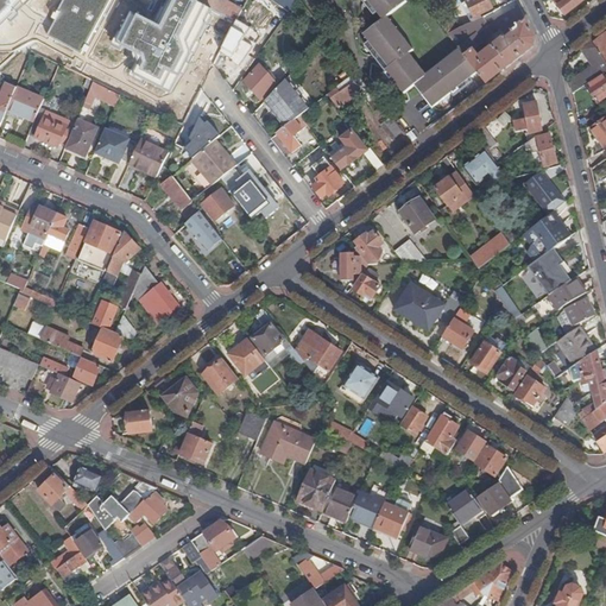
[(0,23),(24,0),(0,0),(0,23)]
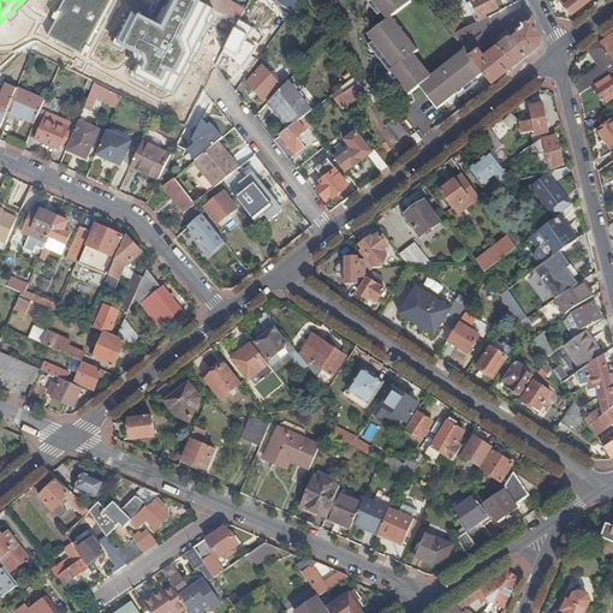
[(81,52),(108,0),(60,0),(47,33),(81,52)]
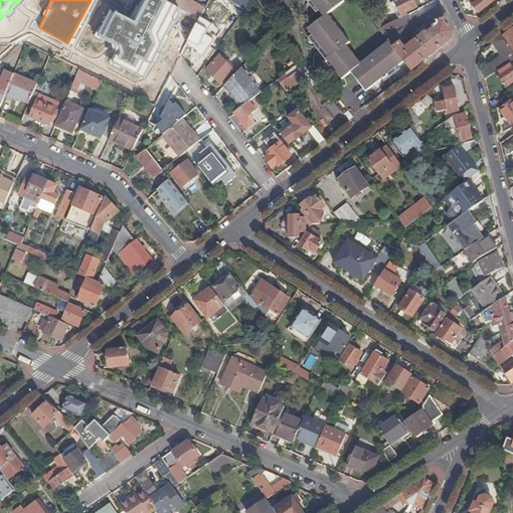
[(145,77),(179,6),(167,0),(139,0),(130,19),(111,9),(97,37),(116,47),(110,60),(145,77)]
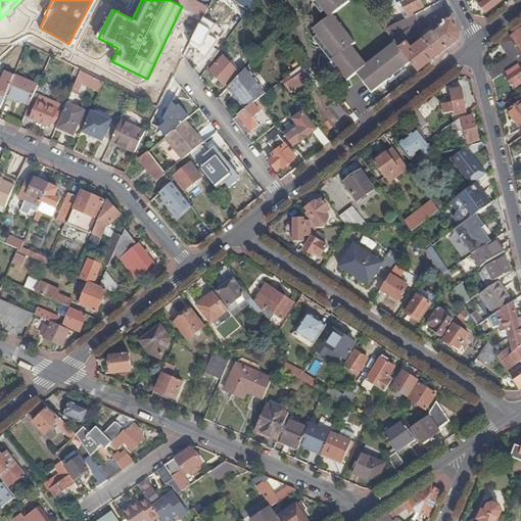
[(170,0),(182,6),(202,17),(203,16),(208,6),(196,0),(170,0)]
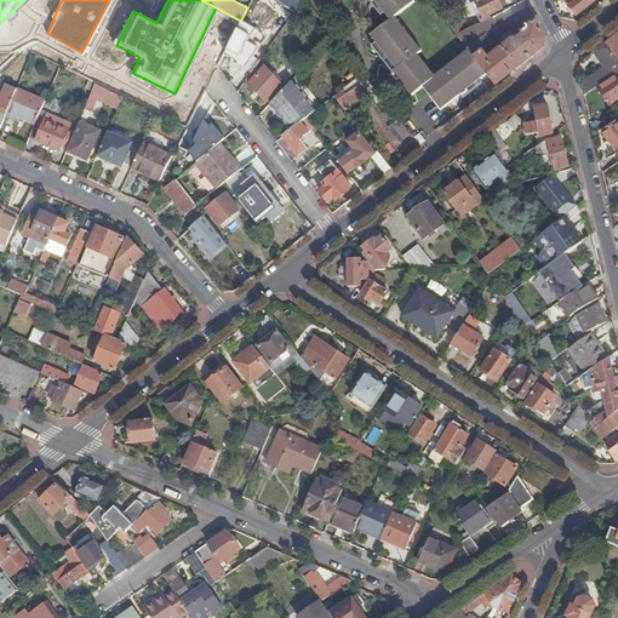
[(279,0),(293,10),(301,0),(279,0)]
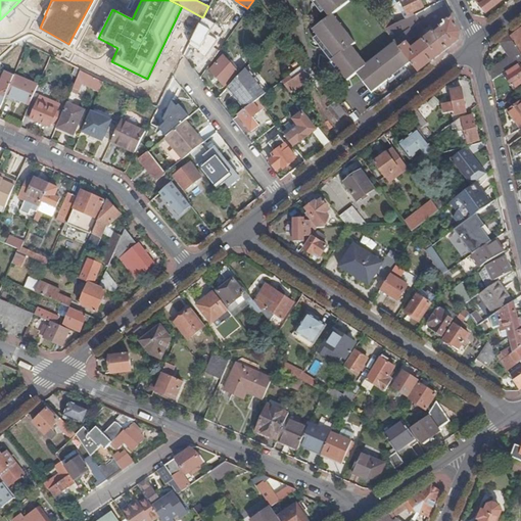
[(317,0),(329,15),(333,12),(348,0),(317,0)]
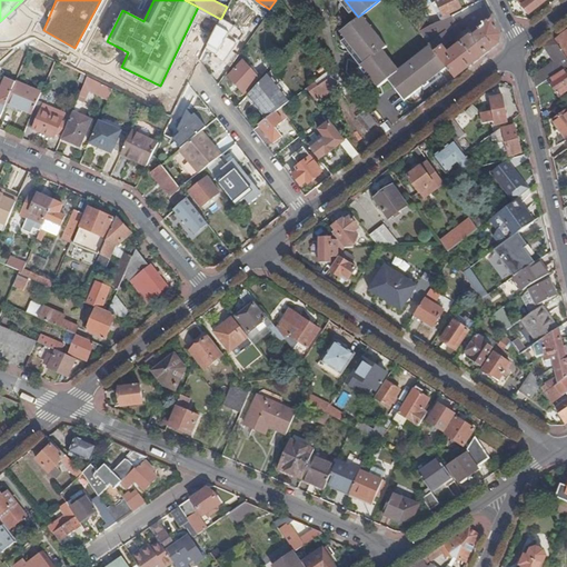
[(434,0),(430,2),(434,9),(439,6),(440,10),(444,15),(460,6),(456,0),(434,0)]
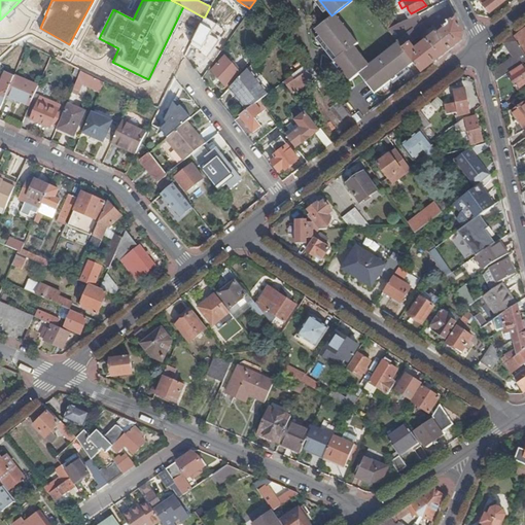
[(480,0),(488,11),(503,0),(480,0)]
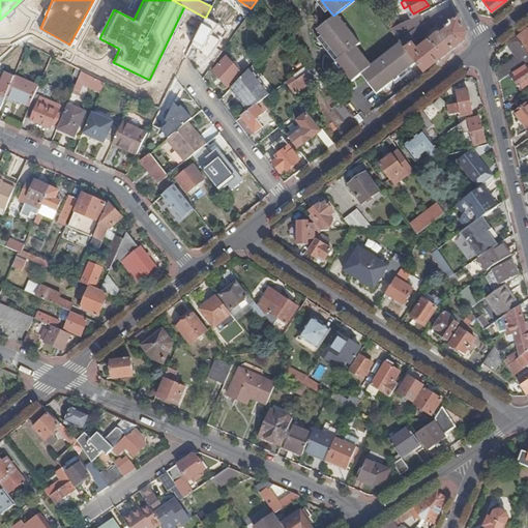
[(465,31),(451,4),(434,13),(443,27),(418,47),(415,44),(421,38),(407,20),(399,23),(389,28),(400,41),(415,61),(423,71),(446,53),(464,39),(465,31)]
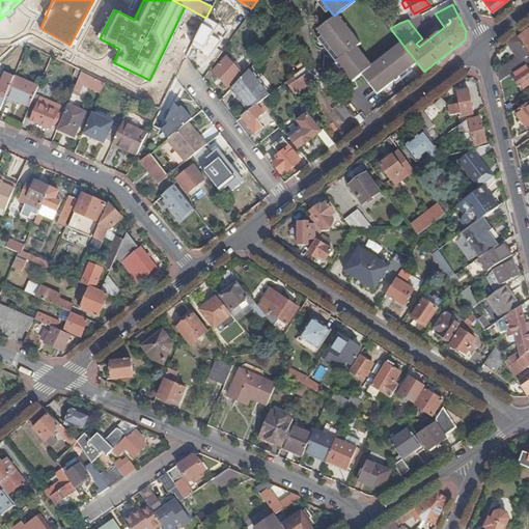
[(435,14),(429,8),(413,17),(419,25),(421,24),(432,17),(435,14)]
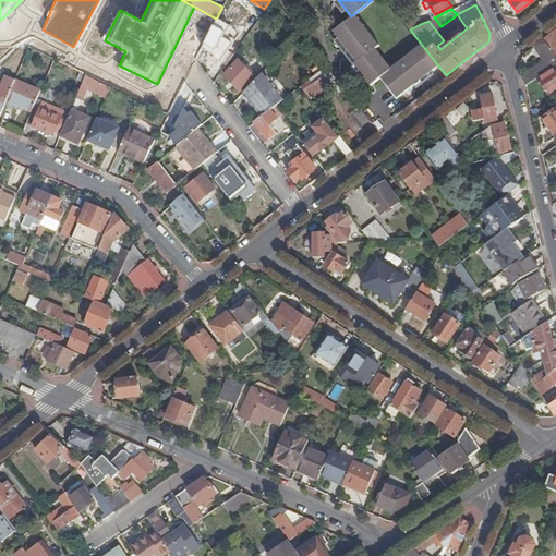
[(379,44),(355,13),(351,16),(334,31),(357,60),(353,62),(371,84),(381,76),(390,68),(375,47),(379,44)]
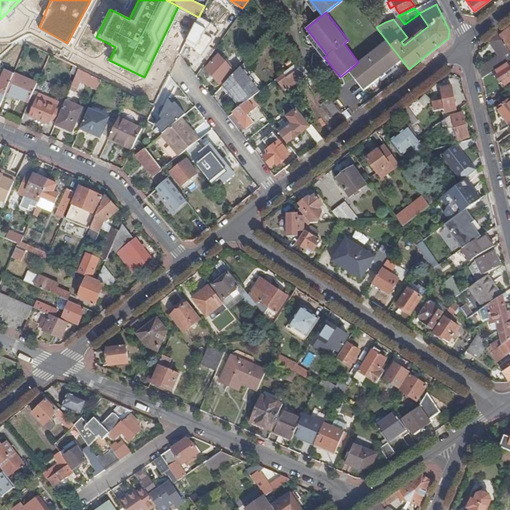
[(198,17),(186,43),(185,44),(193,48),(192,50),(201,55),(208,44),(213,37),(207,34),(209,31),(206,29),(210,23),(199,16),(198,17)]
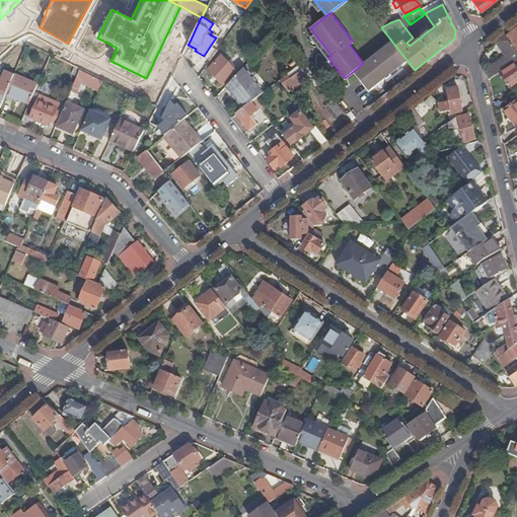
[(387,16),(377,21),(381,27),(390,22),(387,16)]
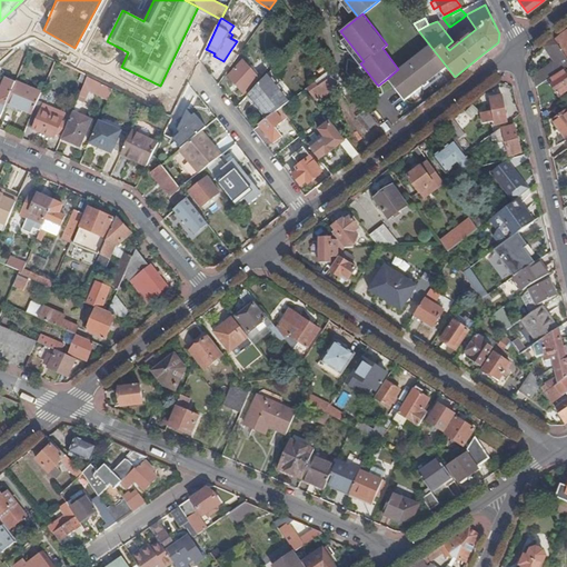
[(466,22),(463,18),(451,26),(455,30),(466,22)]
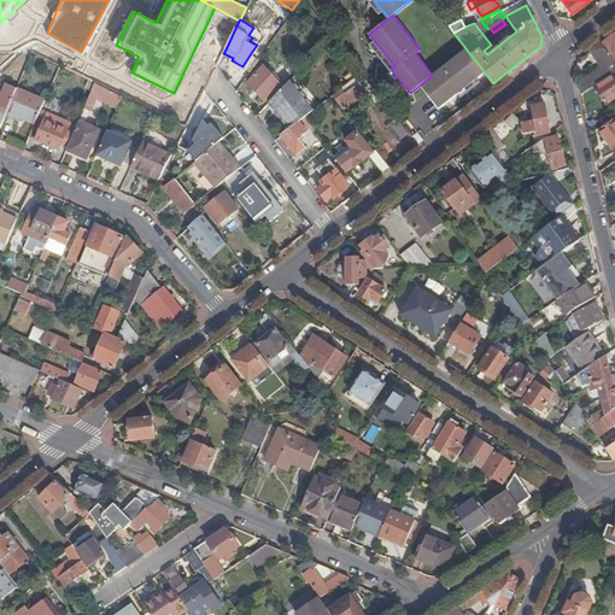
[(614,28),(599,41),(614,63),(614,28)]
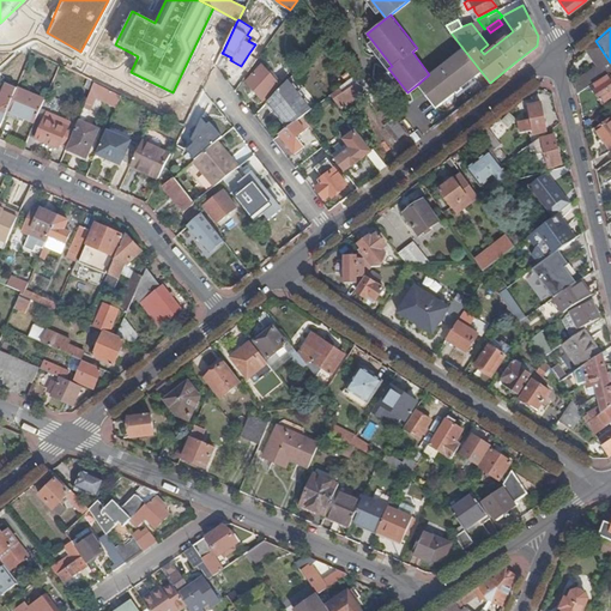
[(610,62),(596,41),(586,48),(598,65),(574,82),(576,92),(590,84),(610,70),(610,62)]
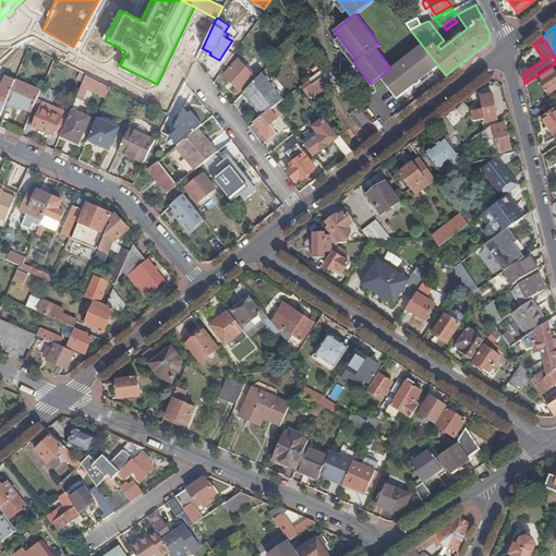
[(421,44),(390,68),(381,76),(396,96),(437,64),(421,44)]
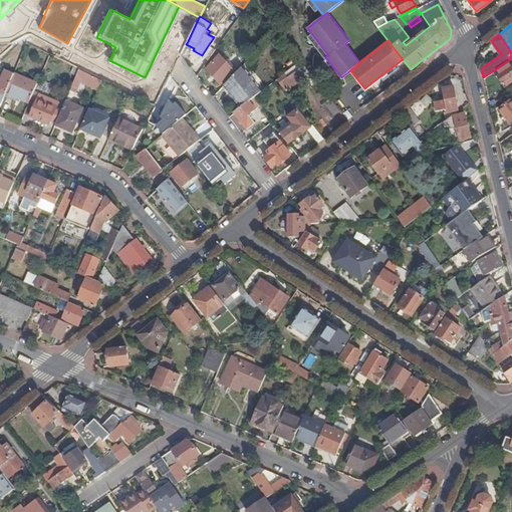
[(209,44),(202,55),(207,57),(214,47),(209,44)]
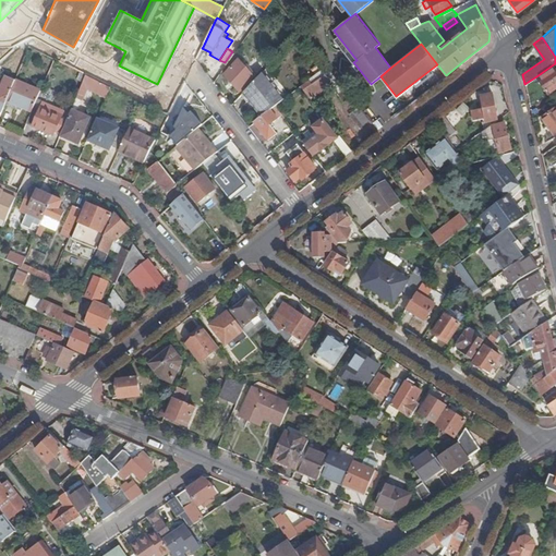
[(224,73),(238,89),(254,73),(252,71),(250,72),(238,57),(224,73)]
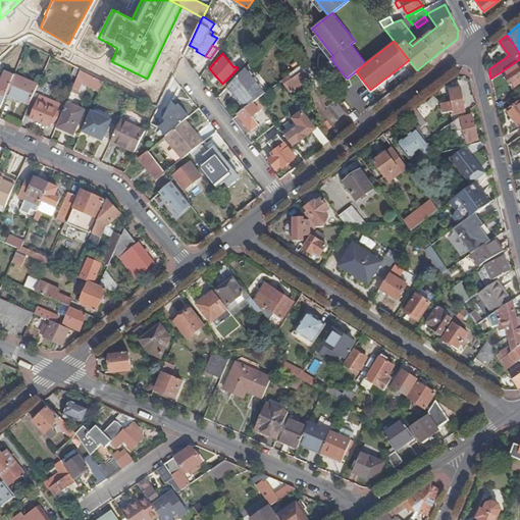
[(519,59),(502,71),(512,88),(519,82),(519,59)]
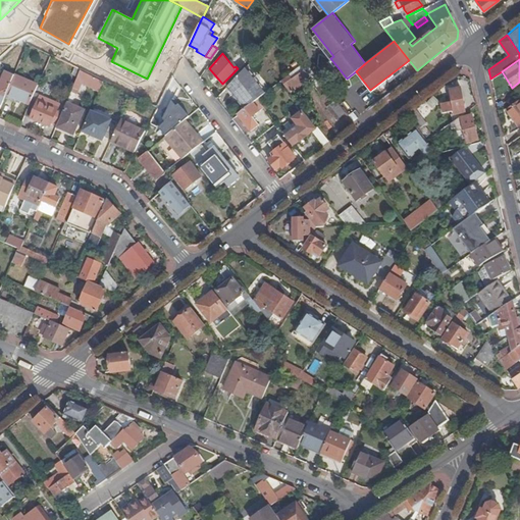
[(326,89),(304,60),(279,80),(289,91),(309,75),(315,85),(314,86),(320,94),(326,89)]
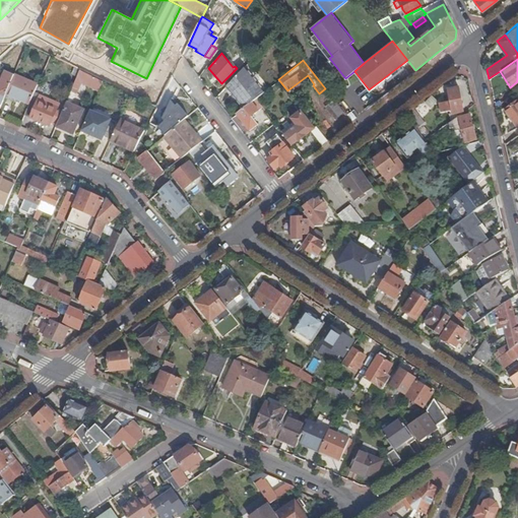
[(79,70),(79,69),(74,67),(70,74),(76,77),(79,70)]
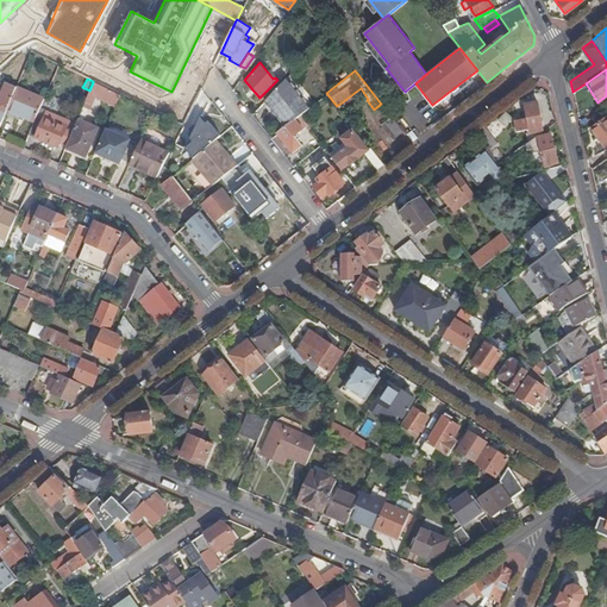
[(306,110),(282,80),(263,99),(285,126),(299,116),(306,110)]
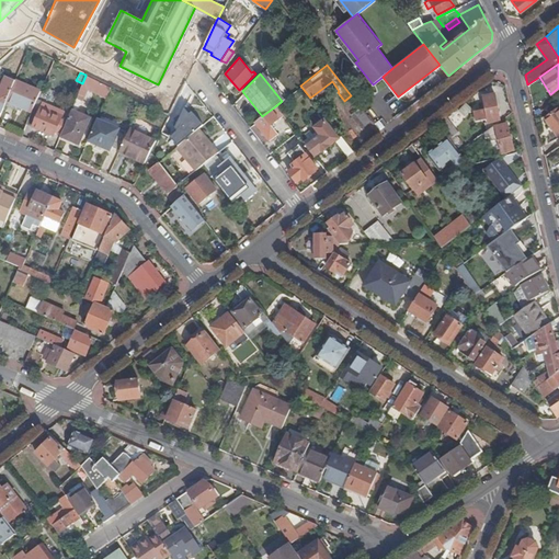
[(14,79),(6,76),(2,83),(0,82),(0,113),(6,101),(14,80),(14,79)]
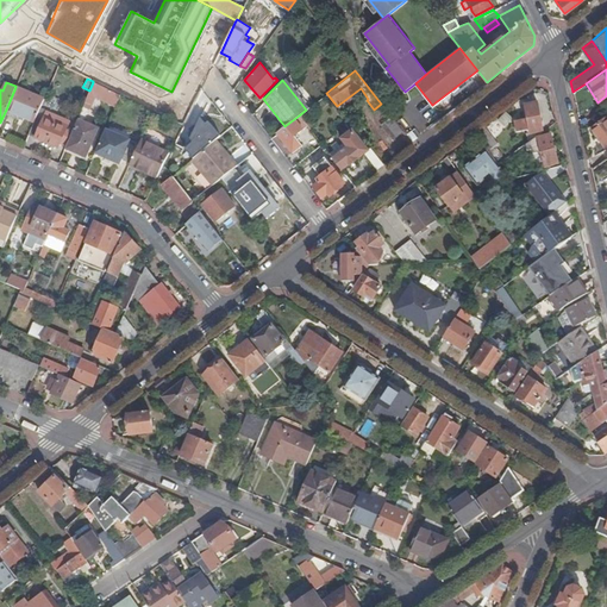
[(94,94),(116,105),(118,95),(93,82),(89,91),(82,105),(87,107),(94,94)]
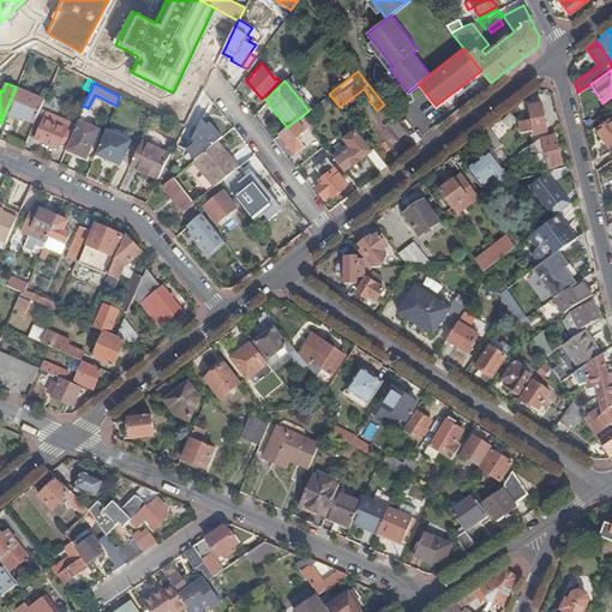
[(43,100),(16,88),(6,111),(34,123),(37,113),(43,100)]
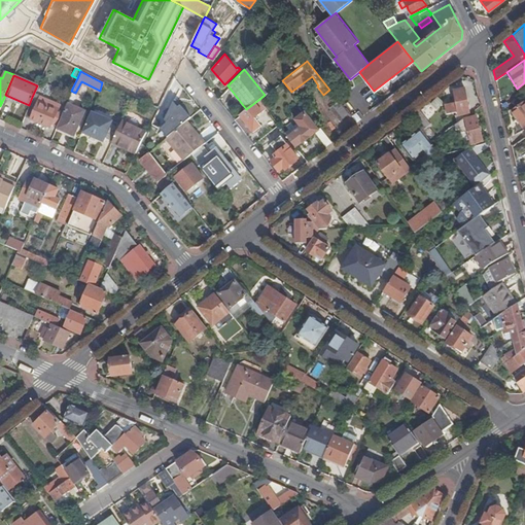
[(463,116),(466,113),(466,112),(468,111),(463,88),(452,90),(455,102),(444,105),(445,113),(456,111),(457,114),(455,114),(456,121),(463,116)]
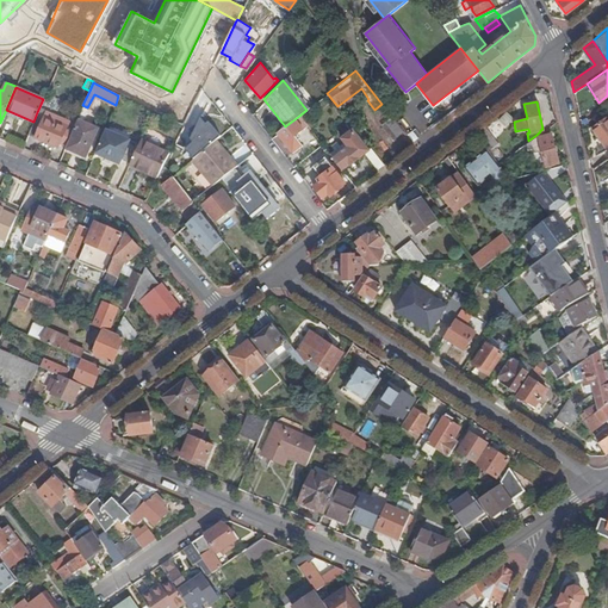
[(45,142),(57,115),(47,110),(44,115),(35,137),(45,142)]
